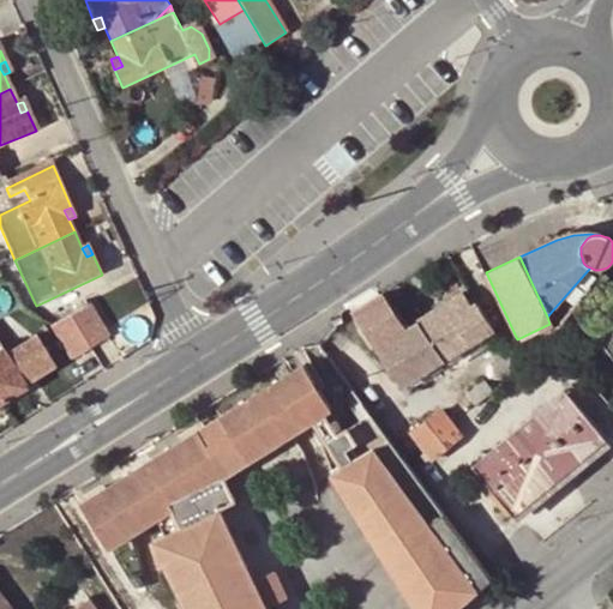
[(468,293),(462,296),(473,312),(479,307),(468,293)]
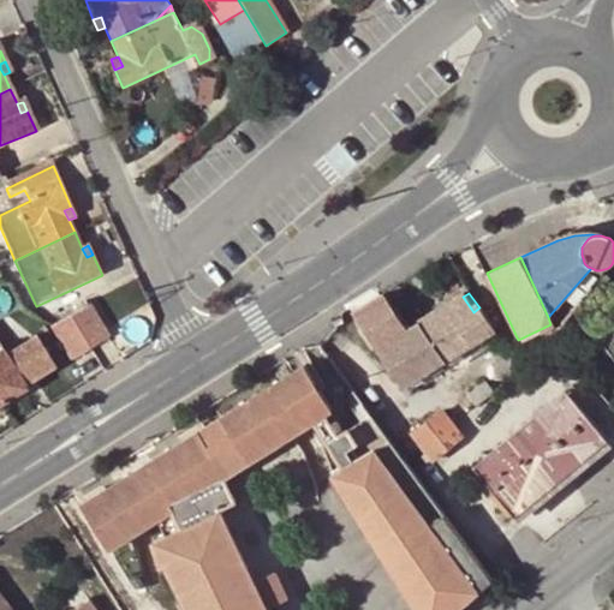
[(407,335),(406,334),(382,297),(352,316),(376,354),(407,335)]
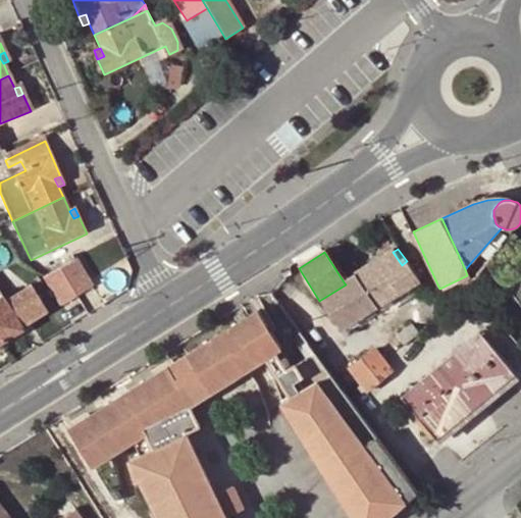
[(377,309),(420,281),(407,261),(402,265),(393,252),(355,276),(377,309)]
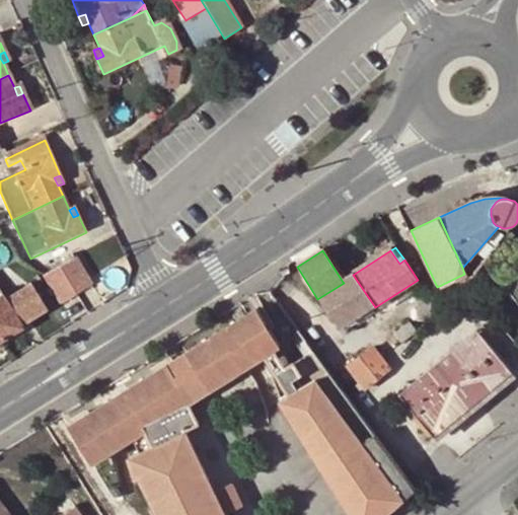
[(68,274),(79,293),(90,286),(74,258),(47,274),(52,283),(68,274)]
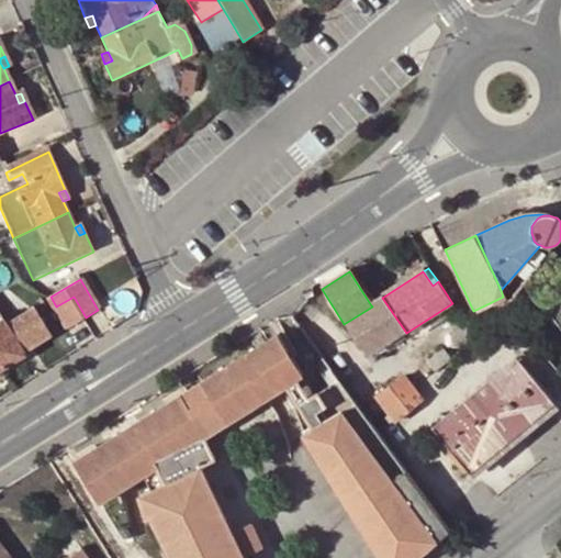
[(64,330),(86,317),(74,297),(56,307),(51,297),(46,299),(64,330)]
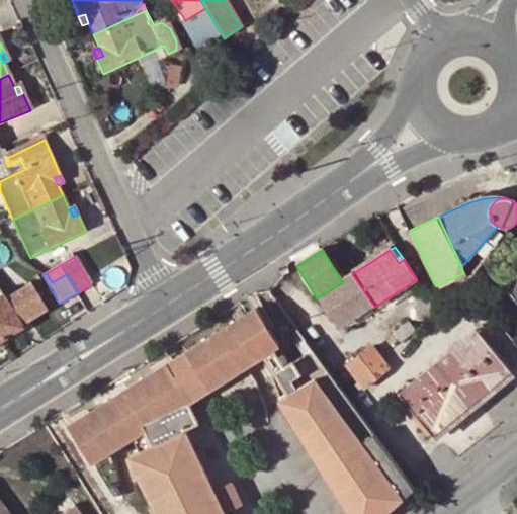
[(347,324),(358,318),(374,307),(352,274),(342,281),(343,282),(317,298),(338,330),(347,324)]
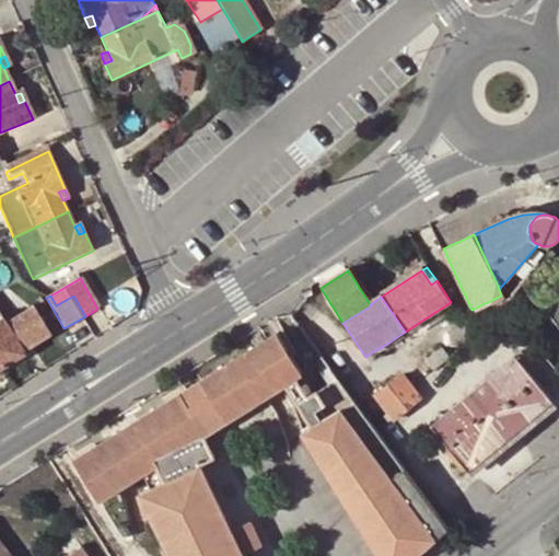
[(558,298),(547,312),(558,326),(558,298)]
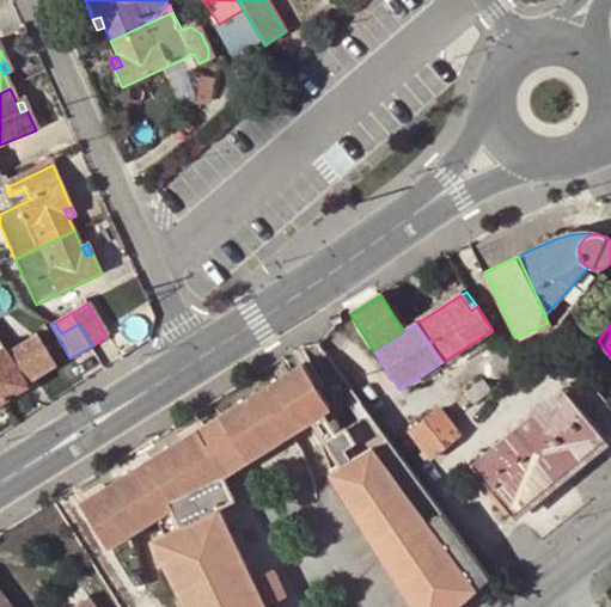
[(0,396),(5,403),(26,390),(23,384),(49,367),(34,338),(2,356),(0,353),(0,396)]
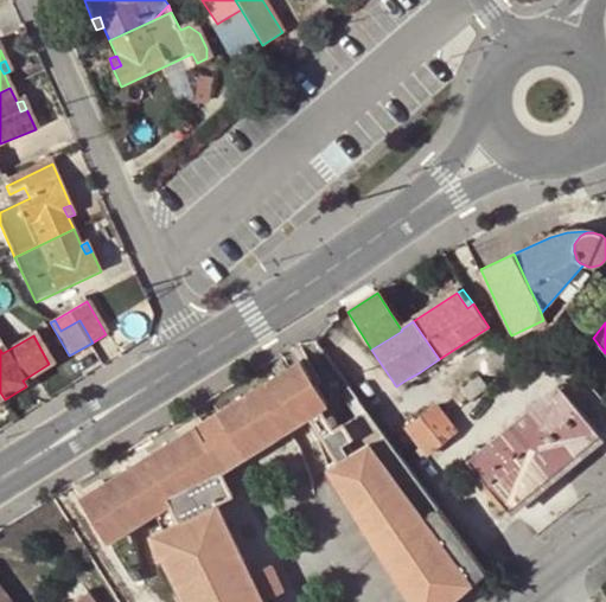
[(279,601),(282,600),(269,571),(252,580),(218,505),(234,499),(223,474),(282,437),(308,421),(311,420),(323,440),(338,462),(326,471),(408,601),(453,601),(470,589),(488,574),(365,411),(340,428),(329,408),(299,360),(77,499),(108,546),(170,507),(177,523),(146,537),(158,562),(163,561),(180,601),(279,601)]
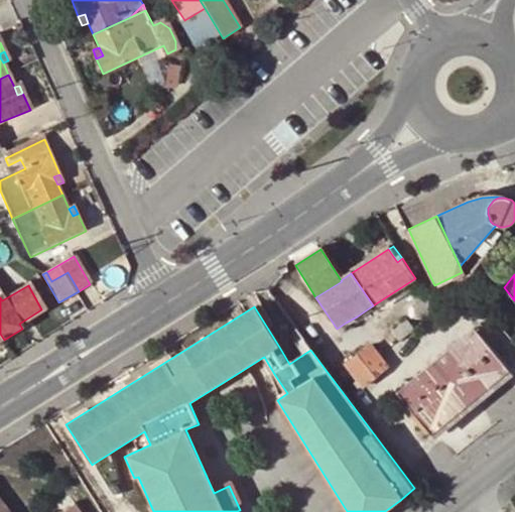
[(359,318),(357,316),(346,323),(348,326),(359,318)]
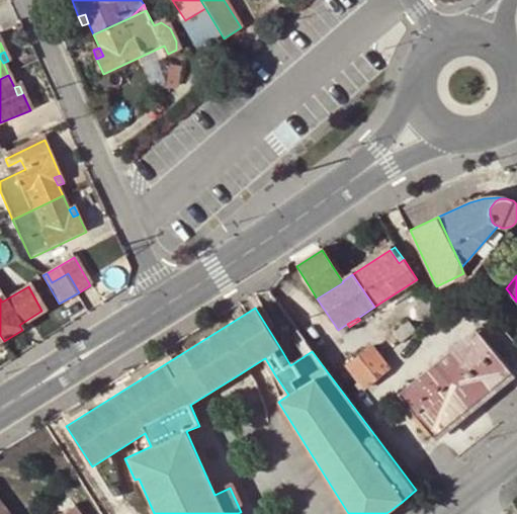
[(393,335),(398,345),(412,334),(406,326),(393,335)]
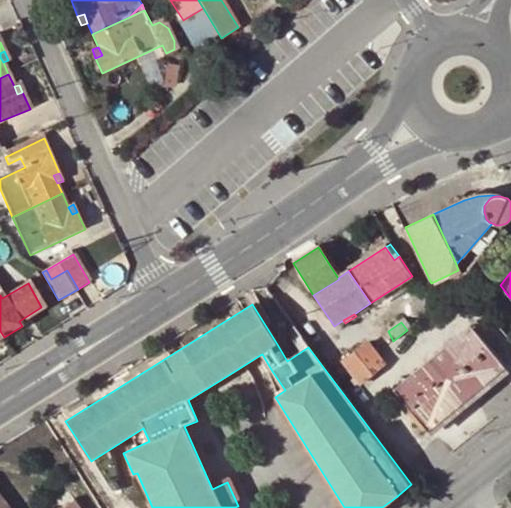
[(424,434),(504,373),(469,329),(390,390),(424,434)]
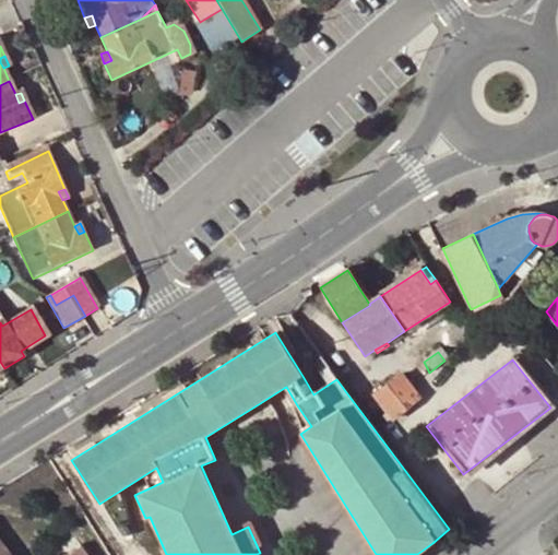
[(404,375),(400,378),(408,388),(412,386),(404,375)]
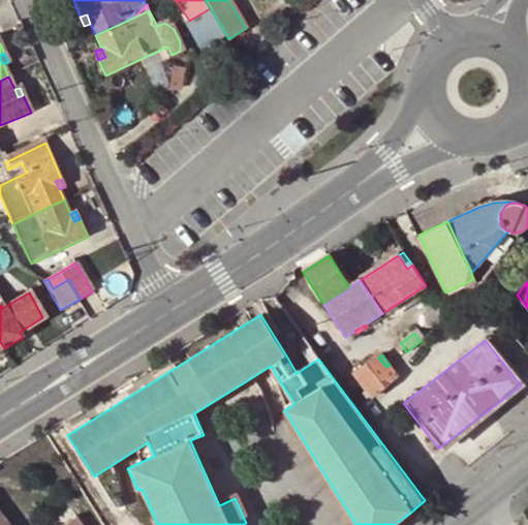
[(378,358),(356,373),(358,375),(375,394),(382,388),(395,379),(390,372),(386,367),(378,358)]
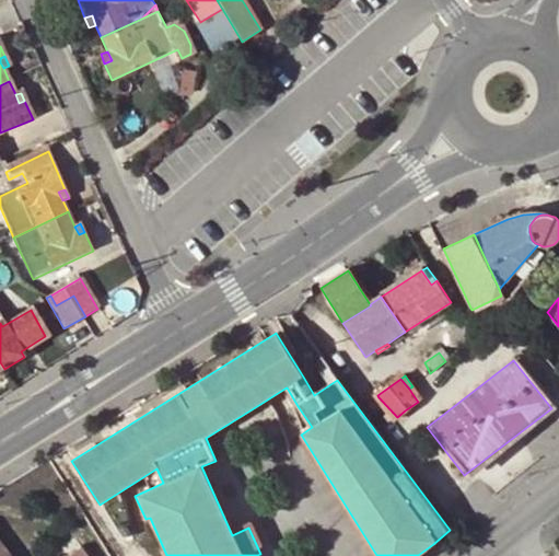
[(287,393),(284,389),(260,404),(264,407),(276,401),(287,393)]
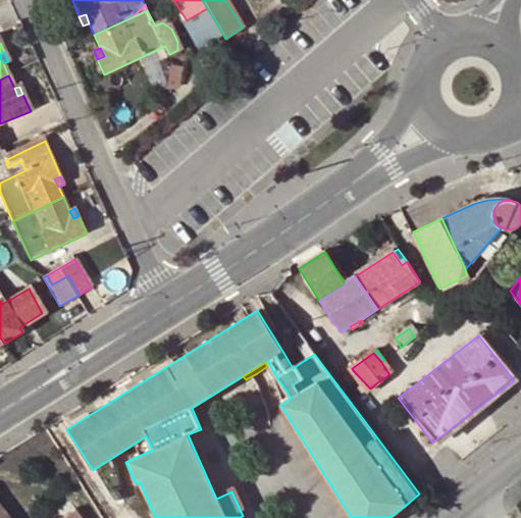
[(393,371),(387,364),(384,367),(389,374),(393,371)]
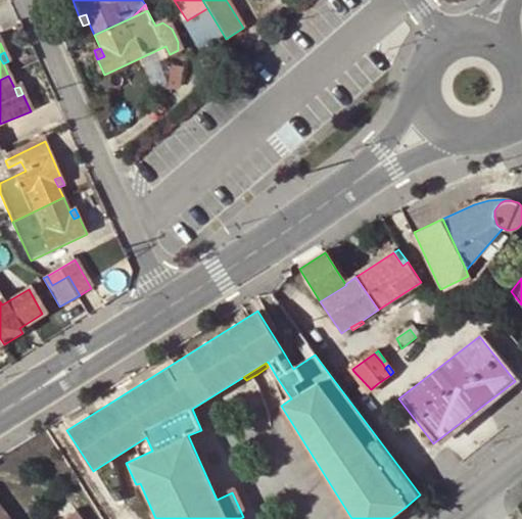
[(82,518),(76,509),(63,518),(59,518),(5,518),(0,511),(0,518),(82,518)]
